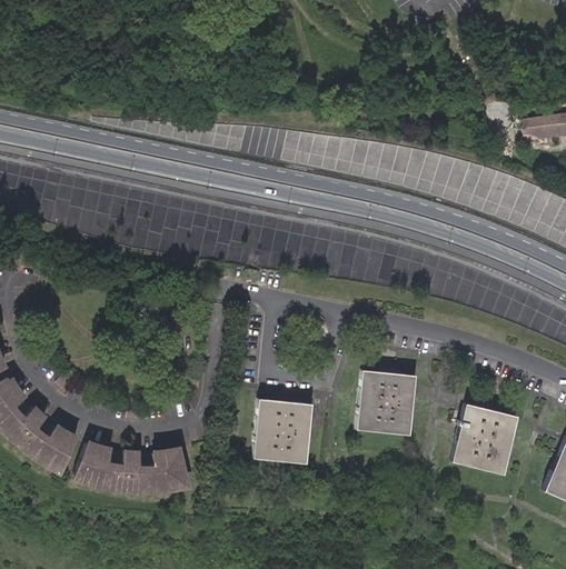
[(565,113),(522,120),(524,138),(528,140),(565,135),(565,113)]
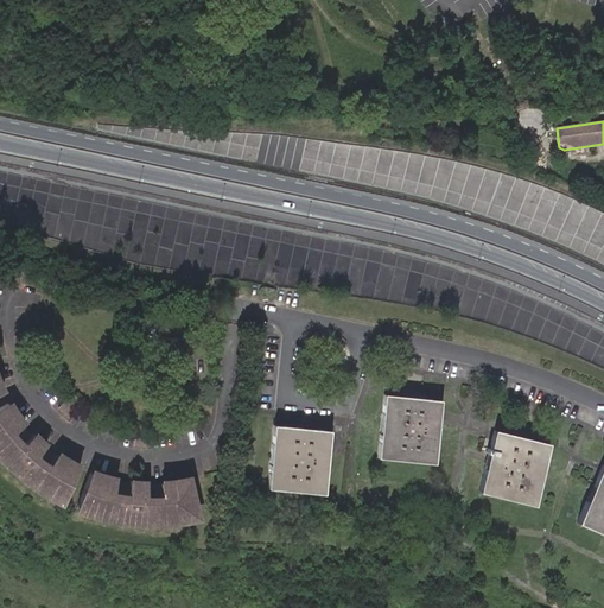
[(50,341),(48,328),(29,330),(31,344),(50,341)]
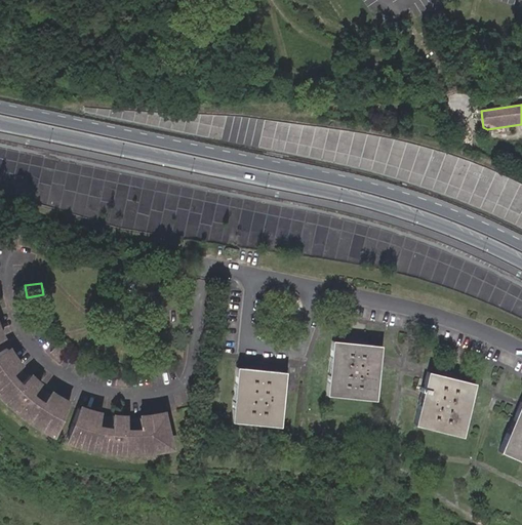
[(378,402),(385,346),(336,341),(331,397),(378,402)]
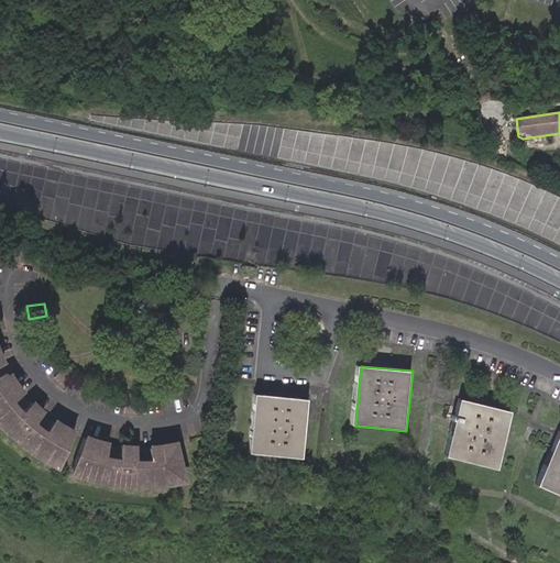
[(26,392),(12,371),(0,377),(0,420),(12,433),(14,430),(28,442),(40,451),(39,454),(46,459),(48,460),(50,457),(63,464),(78,432),(56,419),(48,431),(36,422),(47,410),(36,399),(24,411),(18,404),(14,400),(26,392)]
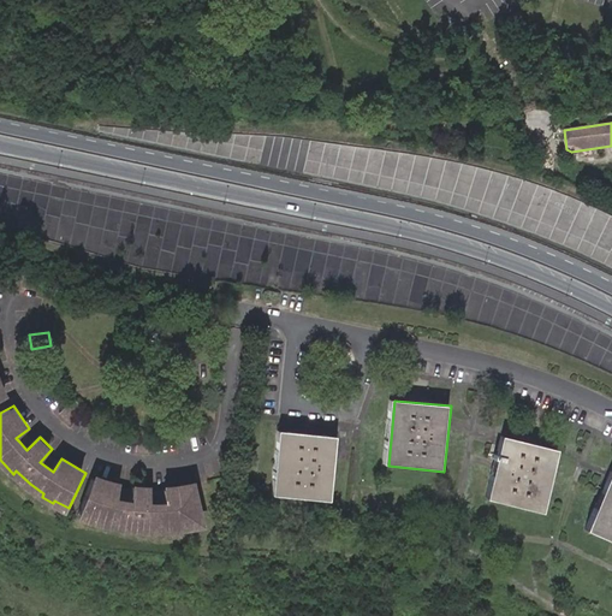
[(155,432),(142,431),(140,450),(155,451),(155,432)]
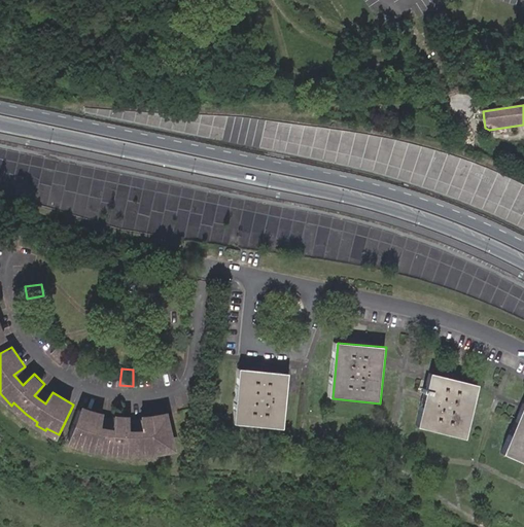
[(284,429),(290,375),(241,369),(235,423),(284,429)]
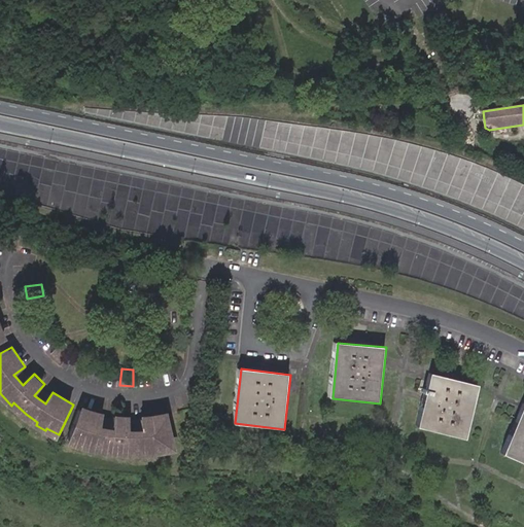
[(462,442),(477,389),(431,375),(417,428),(462,442)]
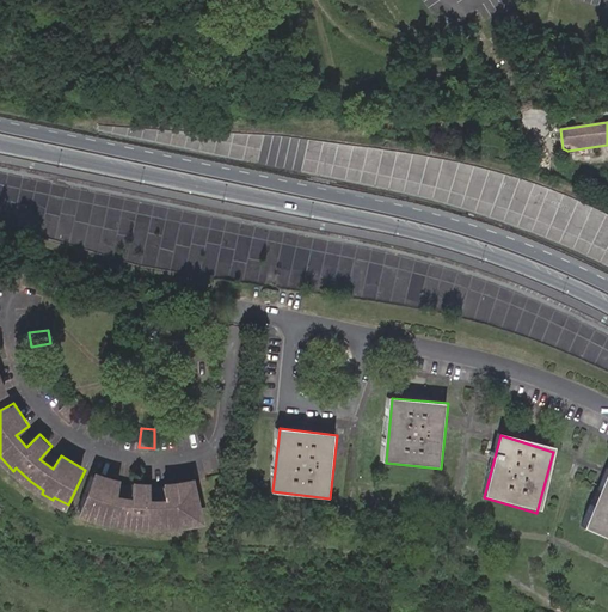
[(121,482),(96,473),(81,510),(96,515),(94,519),(99,520),(106,522),(106,518),(123,522),(146,525),(146,528),(166,528),(170,527),(170,525),(201,520),(192,482),(166,485),(166,501),(155,502),(152,502),(152,484),(135,482),(133,500),(117,497),(121,482)]
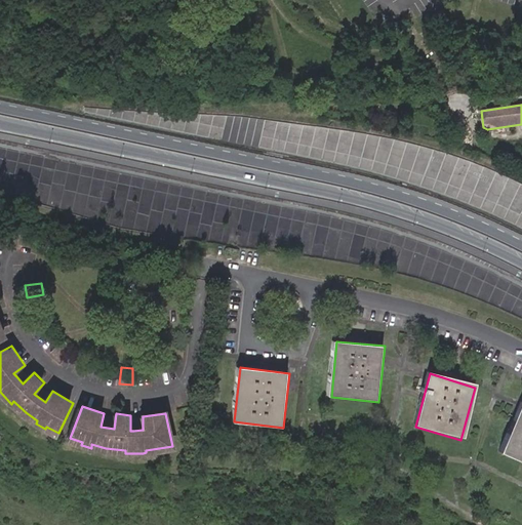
[(521,407),(497,456),(521,468),(521,407)]
